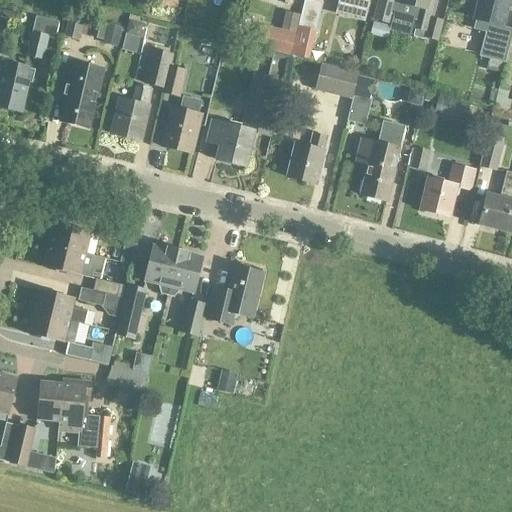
[(300,15),(289,56),(307,60),(321,0),(303,0),(300,15)]
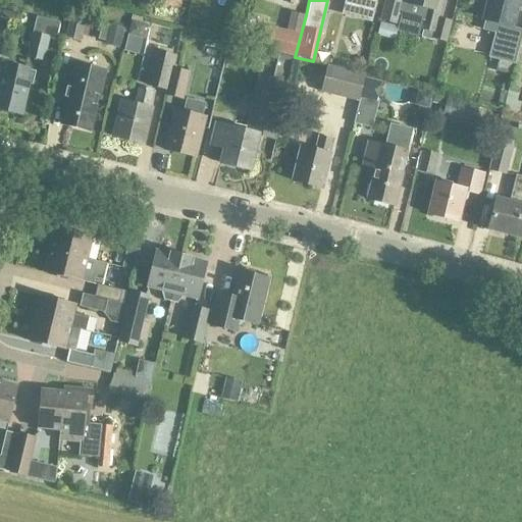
[(344,0),(341,14),(371,22),(376,0),(344,0)]
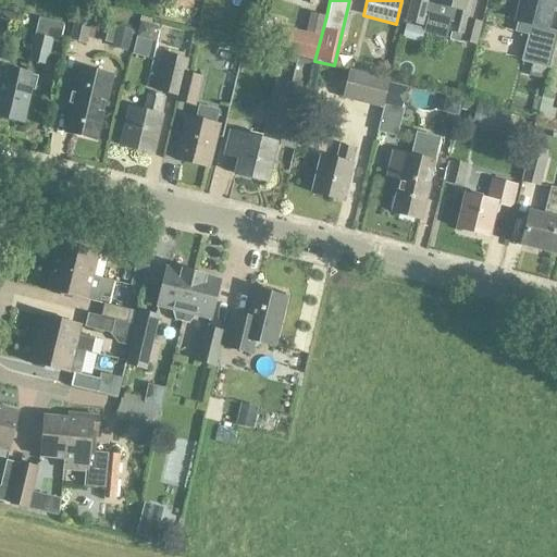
[(435,0),(435,3),(420,0),(411,0),(406,23),(423,27),(426,16),(454,24),(449,39),(461,44),(462,41),(475,46),(482,23),(469,20),(473,0),(435,0)]
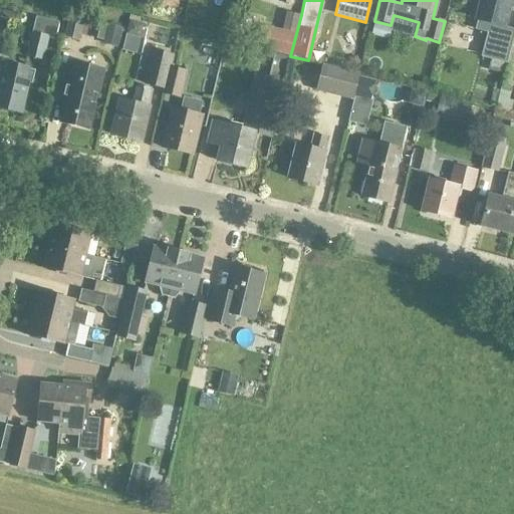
[(513,36),(501,34),(503,26),(510,0),(482,0),(477,19),(491,23),(486,45),(483,44),(480,57),(507,64),(513,36)]
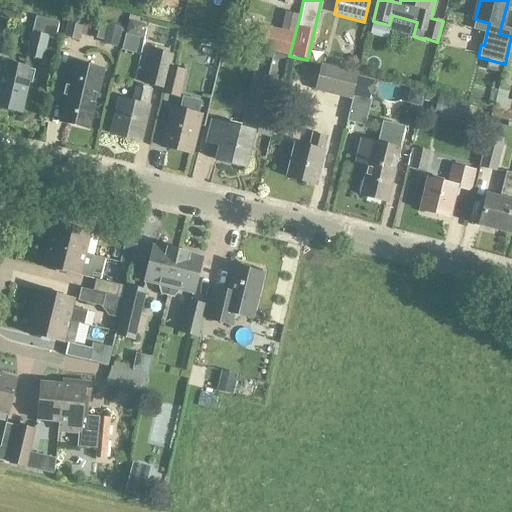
[(289,56),(300,15),(285,11),(281,29),(267,26),(262,49),(289,56)]
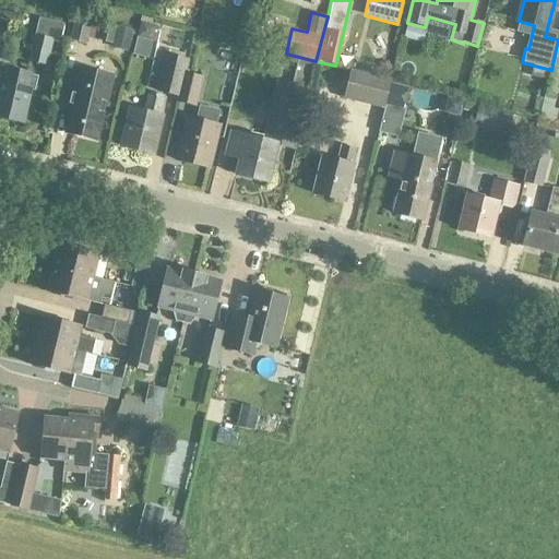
[(75,18),(70,42),(84,45),(90,21),(75,18)]
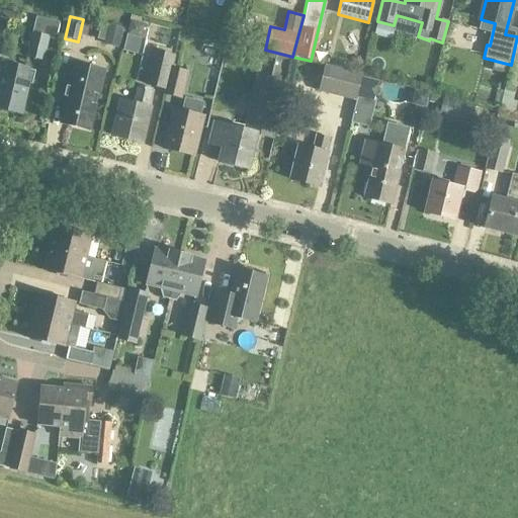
[(131,21),(127,34),(136,36),(142,32),(144,24),(140,23),(131,21)]
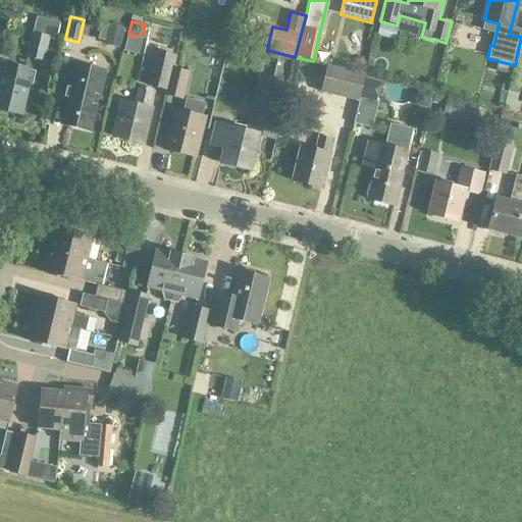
[(107,40),(106,42),(105,46),(118,49),(120,43),(123,29),(110,25),(107,40)]
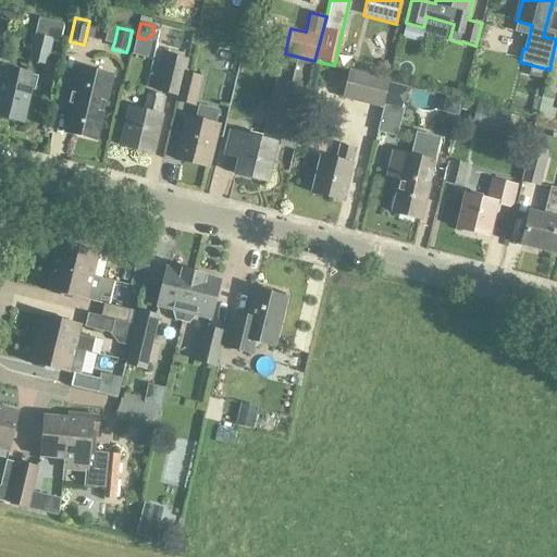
[(46,67),(50,54),(53,41),(35,37),(27,62),(46,67)]
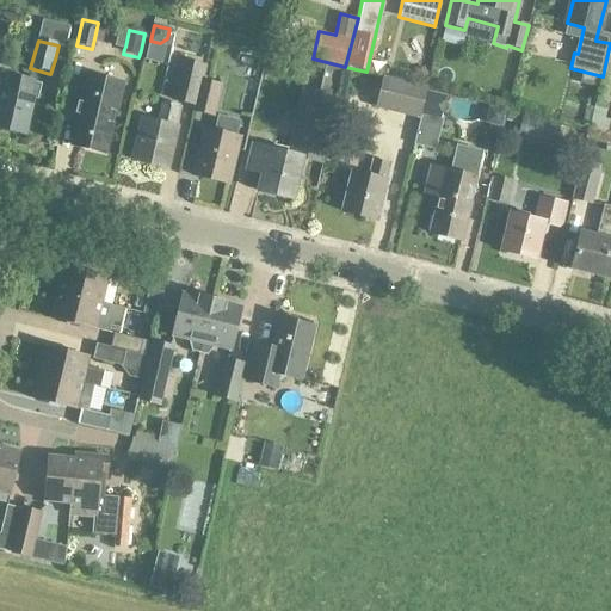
[(196,113),(203,81),(207,67),(181,61),(172,103),(193,107),(192,112),(196,113)]
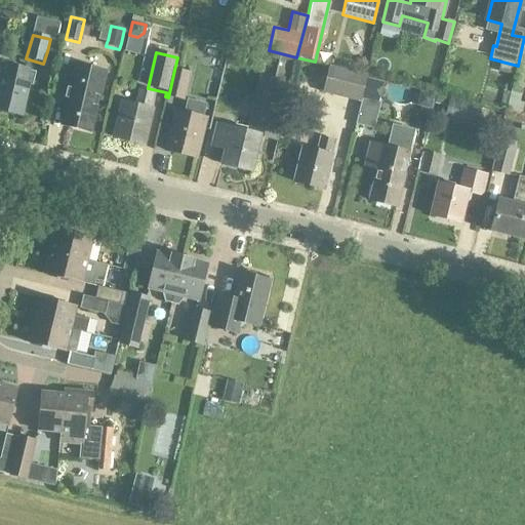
[(62,104),(67,105),(62,123),(89,130),(98,93),(101,93),(106,71),(73,63),(62,104)]
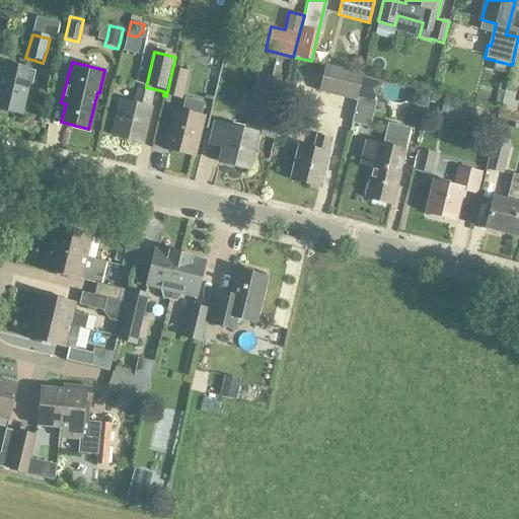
[(28,82),(26,82),(29,69),(9,65),(6,77),(3,77),(0,90),(0,108),(2,109),(2,115),(12,118),(15,113),(20,115),(28,82)]
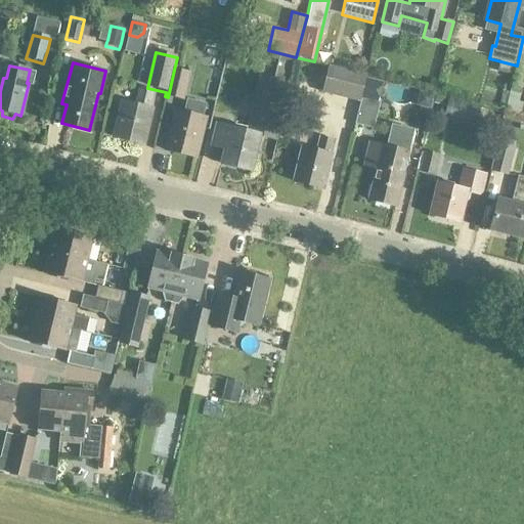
[(329,68),(322,91),(359,100),(365,77),(329,68)]
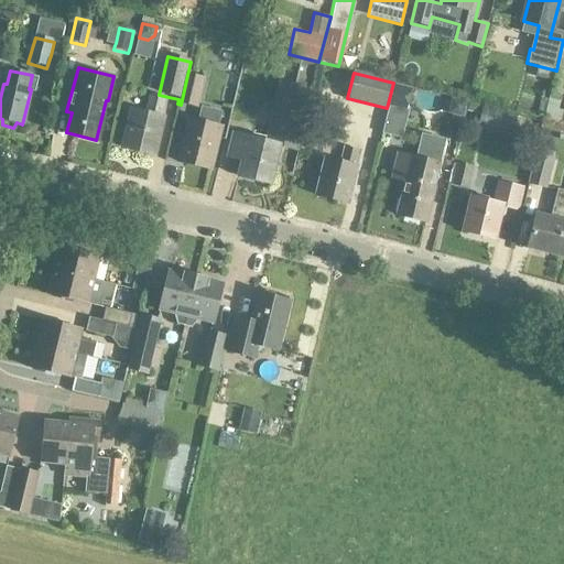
[(205,79),(187,75),(181,105),(197,108),(205,79)]
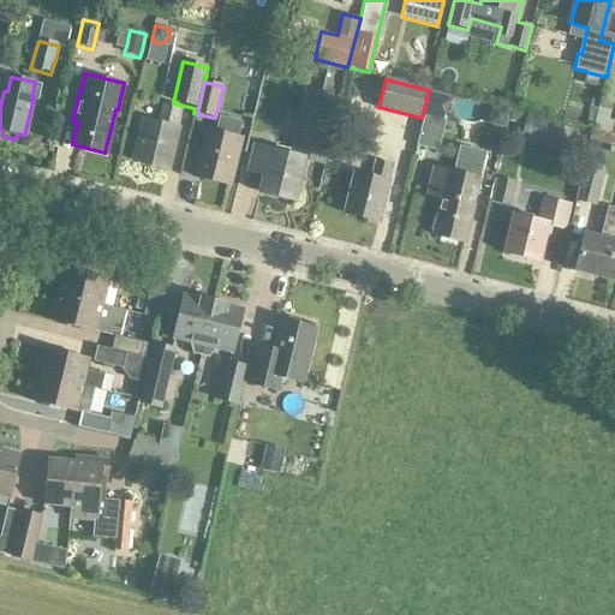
[(589,94),(585,114),(614,119),(614,94),(607,93),(605,97),(589,94)]
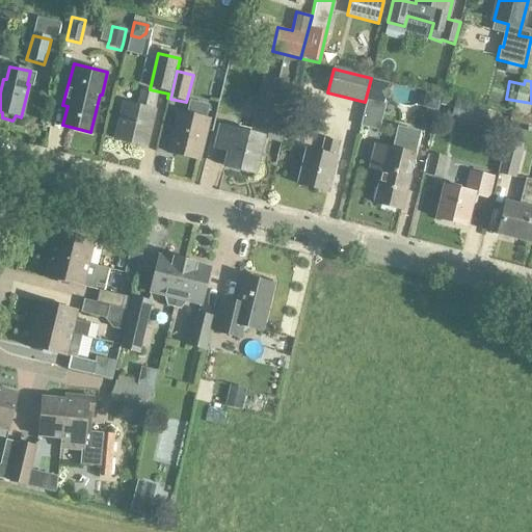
[(384,104),(383,104),(388,85),(370,81),(365,100),(368,100),(363,118),(380,123),(384,104)]
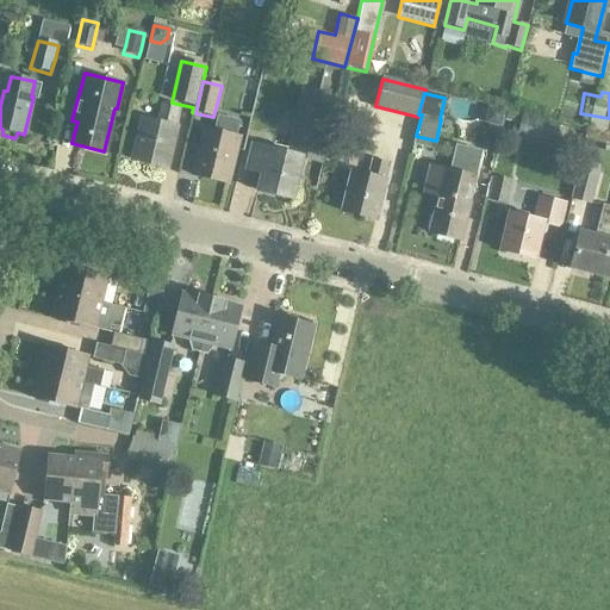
[(173,126),(178,107),(163,103),(159,123),(144,119),(132,160),(166,168),(176,128),(173,126)]
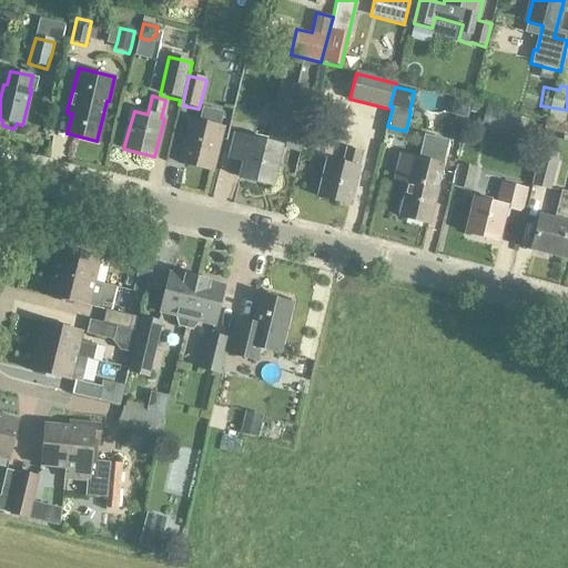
[(480,125),(516,134),(520,115),(473,103),(472,111),(484,114),(480,125)]
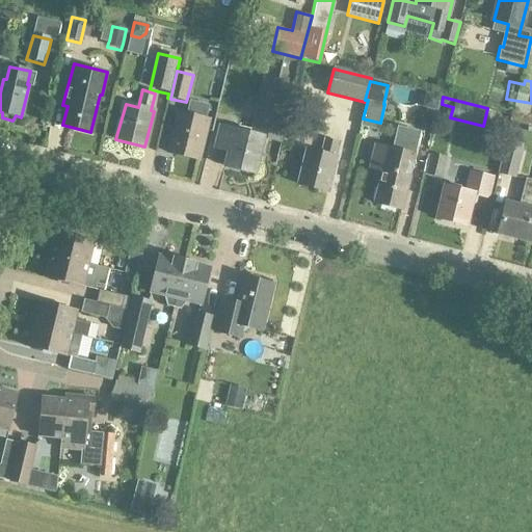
[(206,120),(209,107),(191,102),(188,115),(179,112),(168,154),(198,161),(208,120),(206,120)]
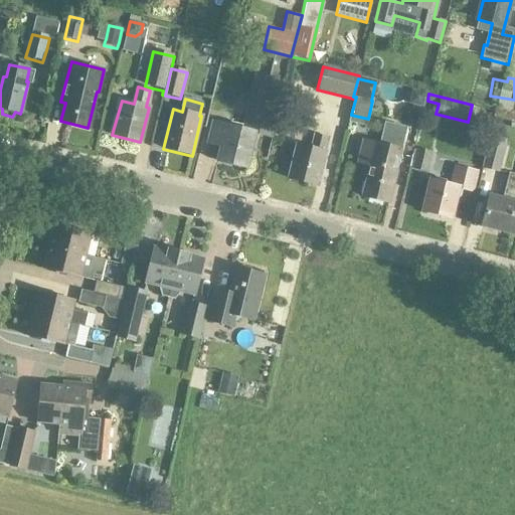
[(269,136),(276,107),(250,101),(243,129),(212,121),(207,142),(222,146),(218,161),(245,168),(250,147),(253,148),(258,133),(269,136)]
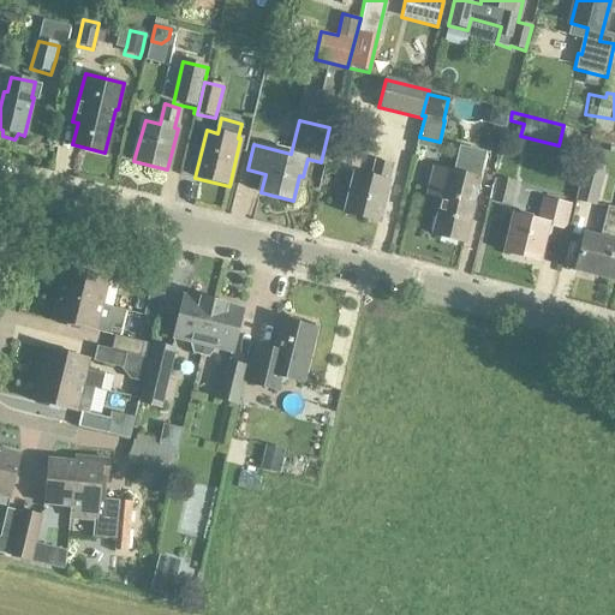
[(435,168),(433,179),(460,186),(457,202),(443,198),(442,203),(441,203),(433,236),(464,244),(485,153),(460,147),(453,173),(435,168)]
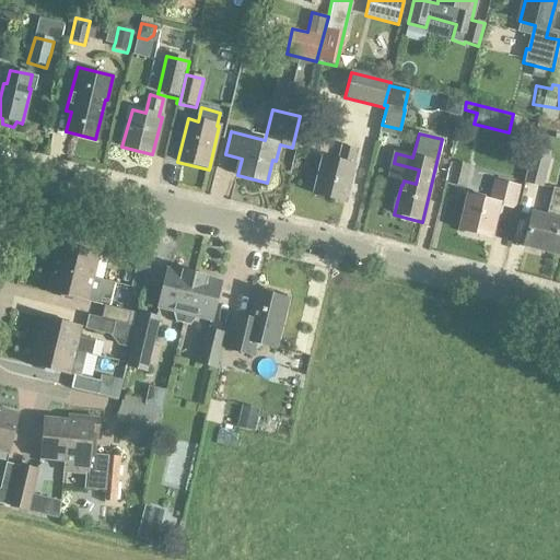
[(532,153),(523,183),(541,187),(551,152),(534,147),(533,153),(532,153)]
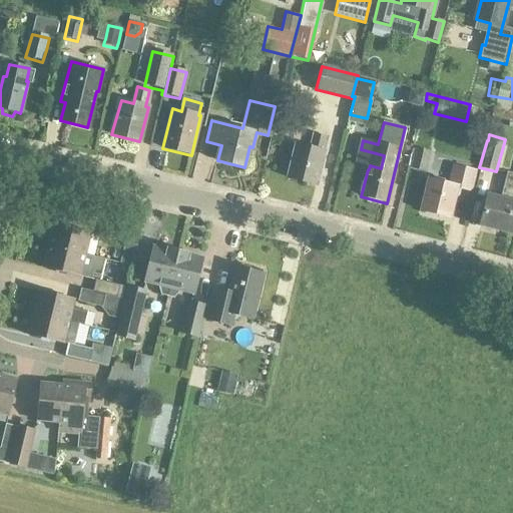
[(314,136),(311,148),(296,145),(288,179),(315,186),(324,151),(322,151),(325,139),(314,136)]
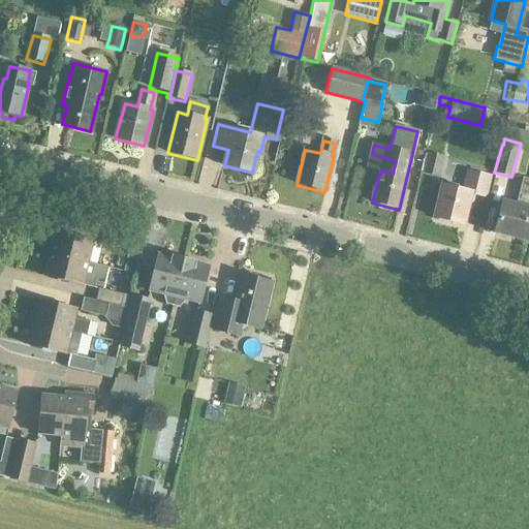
[(438,178),(444,156),(428,151),(422,174),(438,178)]
